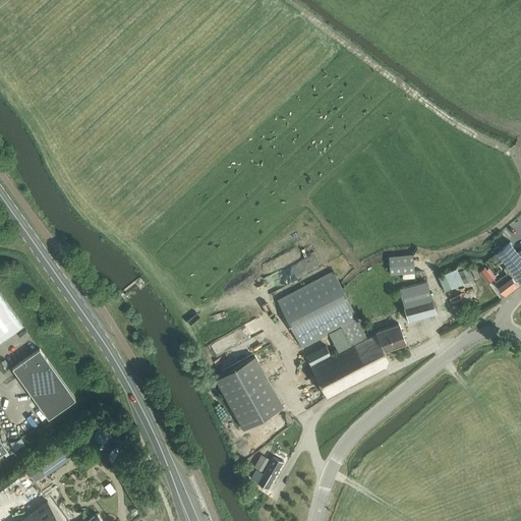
[(520,281),(520,254),(510,241),(498,252),(520,281)]
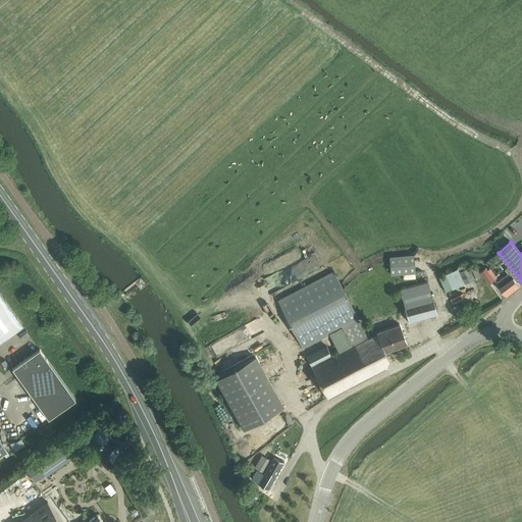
[(499,254),(493,257),(498,262),(503,258),(499,254)]
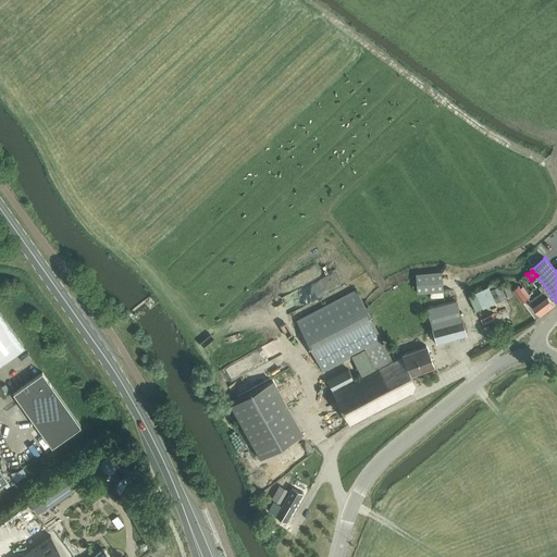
[(442,272),(416,274),(417,293),(443,291),(442,272)]
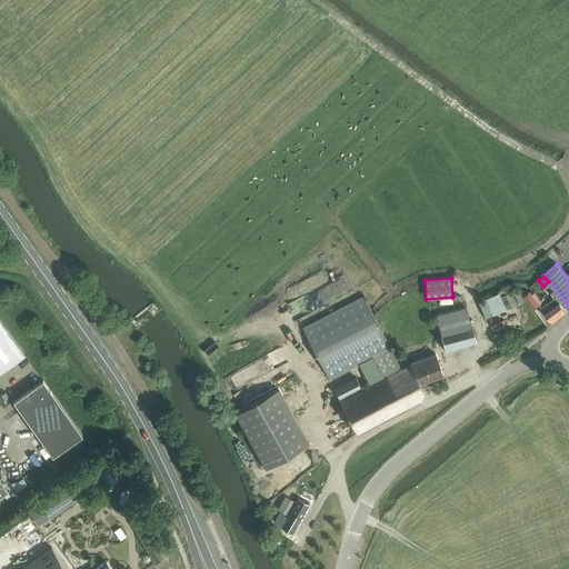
[(512,291),(501,297),(507,309),(518,303),(512,291)]
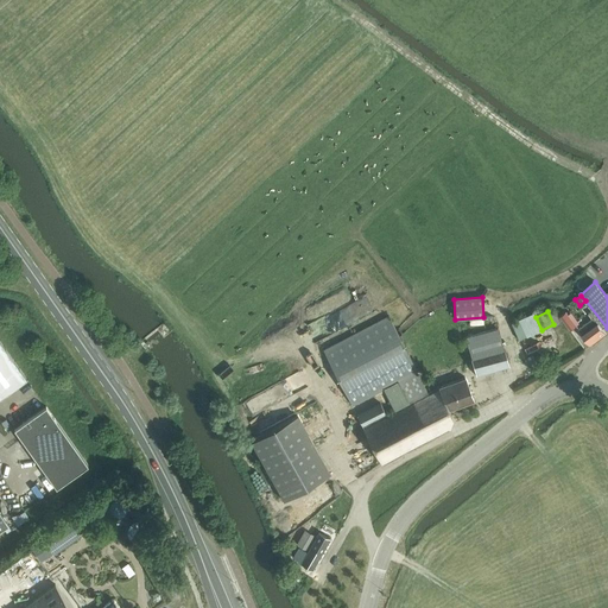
[(593,318),(578,329),(583,335),(590,344),(606,334),(596,321),(599,318),(593,311),(589,314),(593,318)]
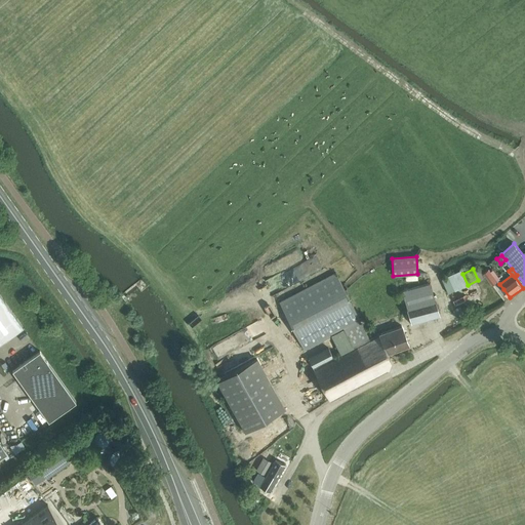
[(497,281),(489,270),(484,274),(492,285),(497,281)]
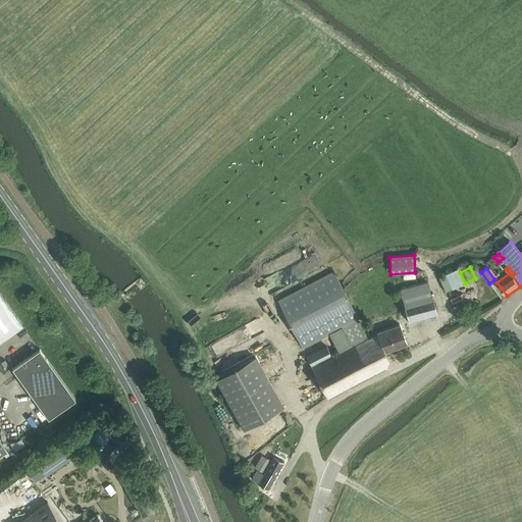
[(303,348),(343,327),(352,346),(368,337),(358,319),(359,318),(334,271),(278,301),(303,348)]
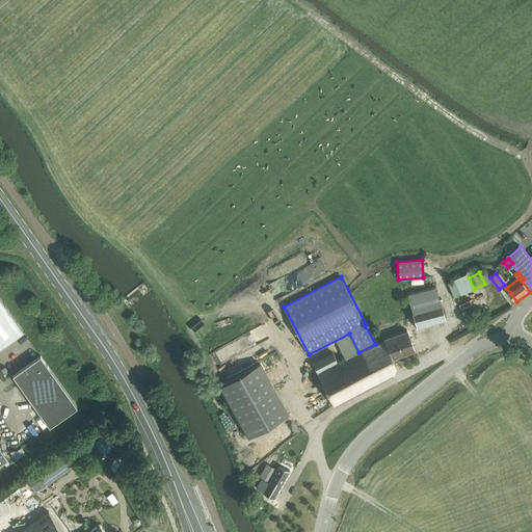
[(435,288),(407,296),(417,328),(445,320),(435,288)]
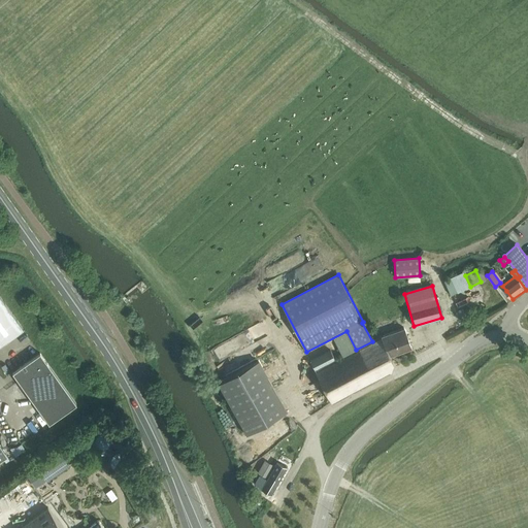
[(0,344),(23,329),(0,296),(0,344)]
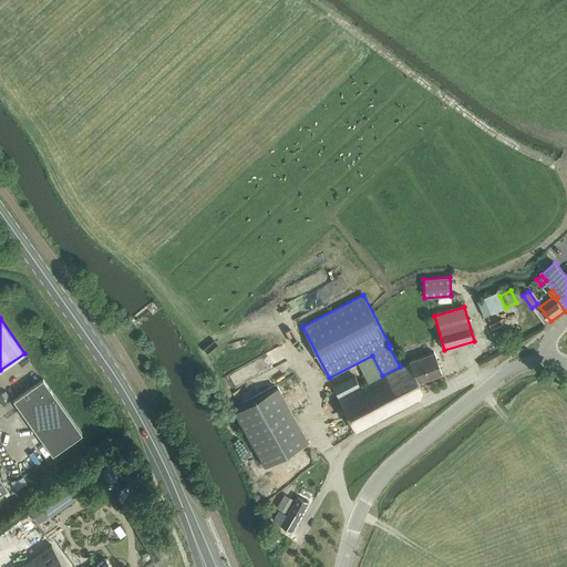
[(382,375),(361,387),(354,375),(333,388),(357,432),(419,400),(421,389),(419,382),(442,374),(433,352),(409,361),(410,361),(400,367),(382,375)]
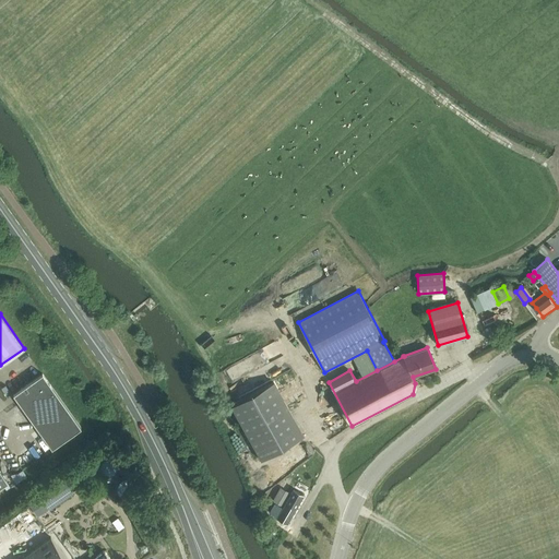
[(43,373),(13,394),(51,449),(81,428),(43,373)]
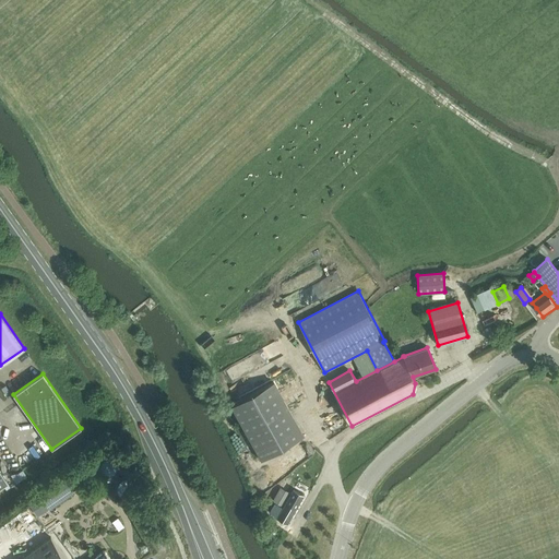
[(273,382),(232,406),(247,433),(288,409),(286,406),(284,401),(280,393),(276,388),(273,382)]
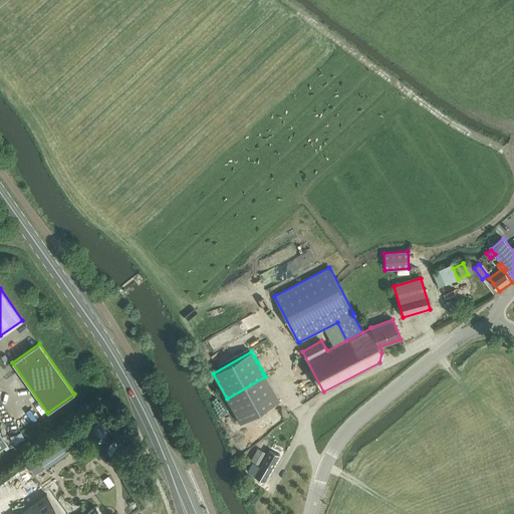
[(34,455),(25,461),(35,474),(44,467),(45,469),(67,454),(65,452),(69,450),(62,440),(58,442),(57,441),(35,456),(34,455)]
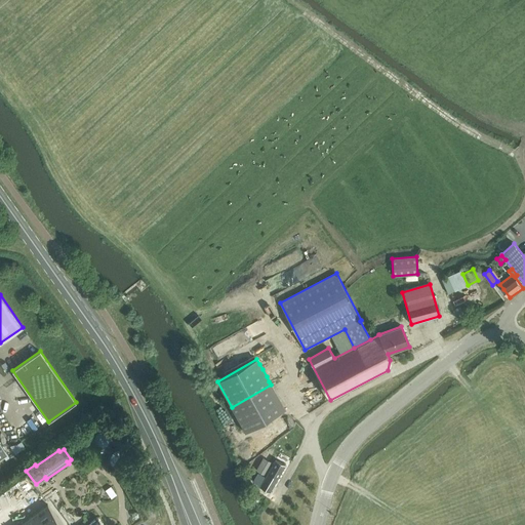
[(269,456),(261,470),(268,473),(275,460),(269,456)]
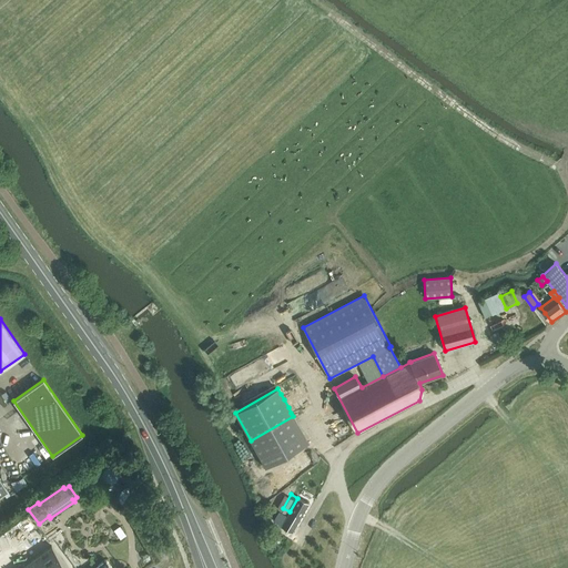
[(297,498),(290,511),(301,518),(308,504),(297,498)]
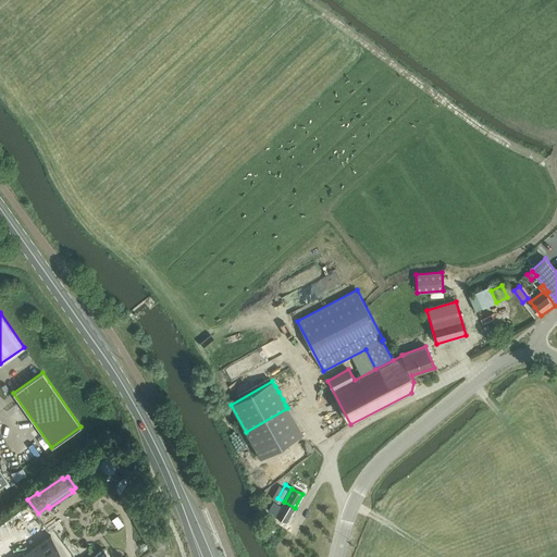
[(277,498),(269,511),(276,516),(284,502),(277,498)]
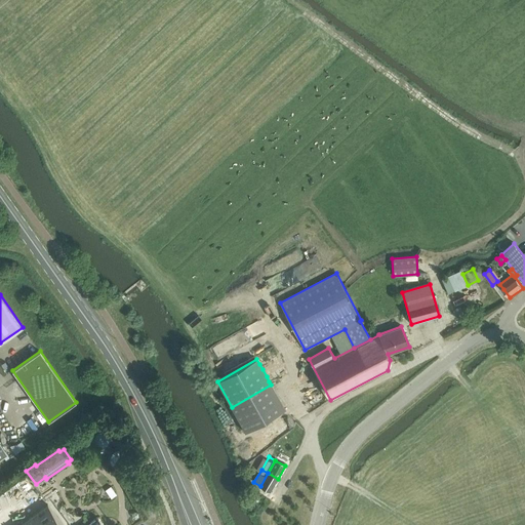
[(260,486),(270,491),(278,479),(268,473),(260,486)]
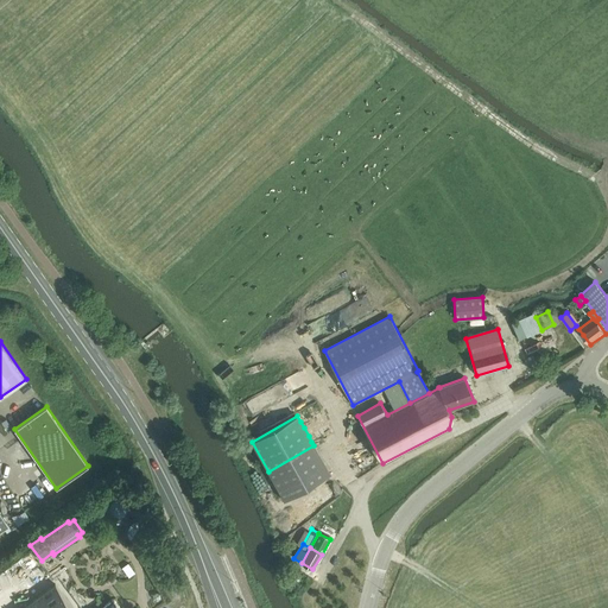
[(128,563),(122,568),(128,577),(134,572),(128,563)]
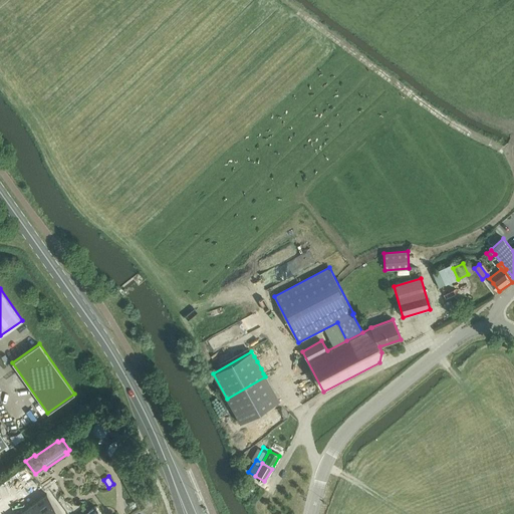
[(62,513),(47,492),(16,513),(62,513)]
